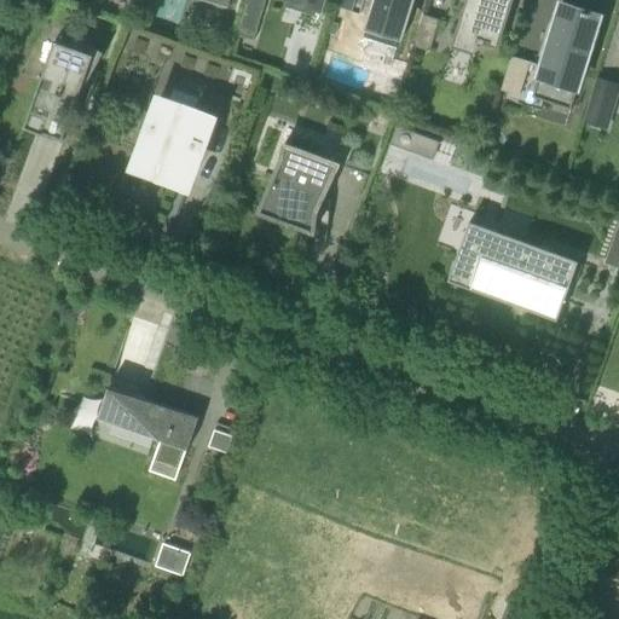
[(266,0),(247,0),(237,35),(254,41),(266,0)]
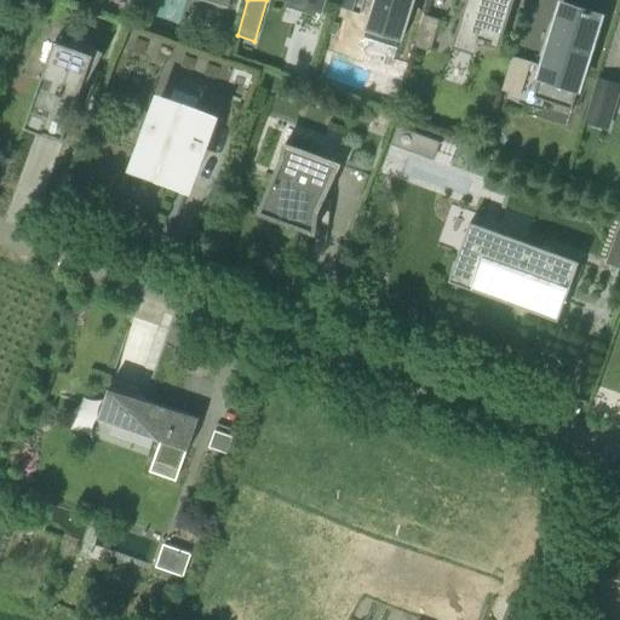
[(288,0),(287,5),(306,11),(308,6),(320,10),(322,0),(288,0)]
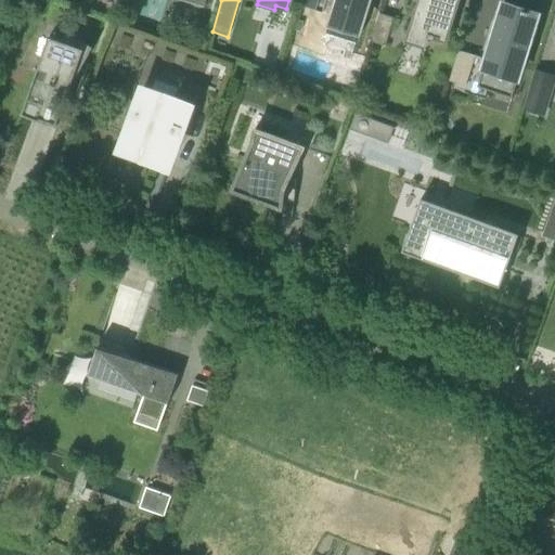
[(338,1),(335,10),(338,10),(332,31),(359,38),(370,0),(340,0),(340,1),(338,1)]
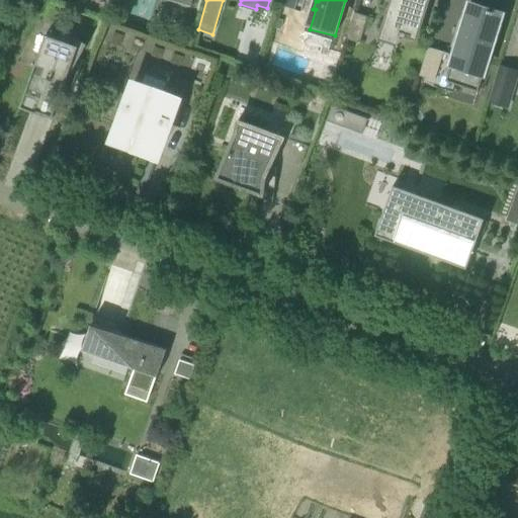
[(392,0),(383,29),(416,39),(428,0),(392,0)]
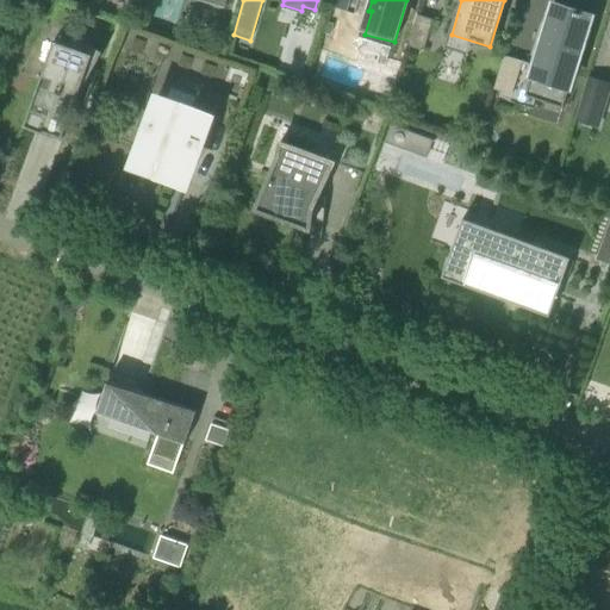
[(553,6),(531,76),(536,78),(531,95),(564,105),(592,16),(565,7),(565,10),(553,6)]
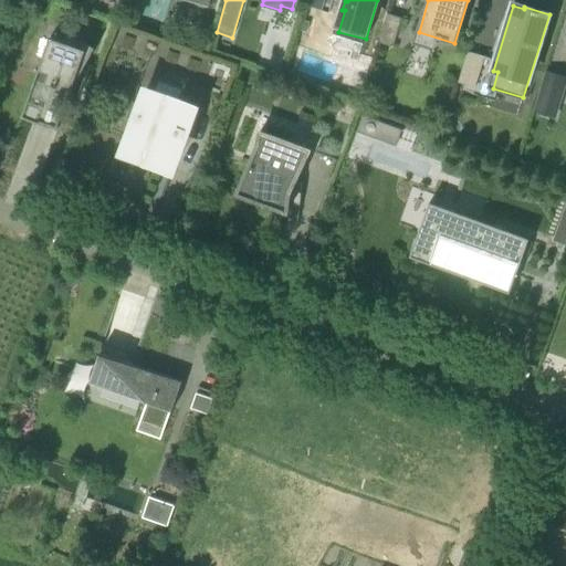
[(404,18),(388,13),(379,41),(395,46),(404,18)]
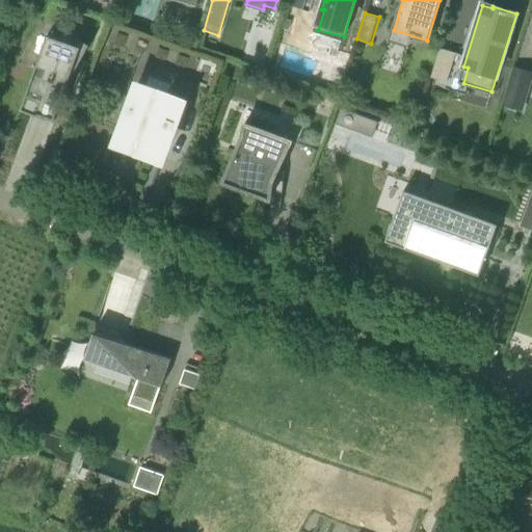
[(55,121),(62,102),(68,85),(89,46),(64,32),(60,38),(49,34),(22,109),(55,121)]
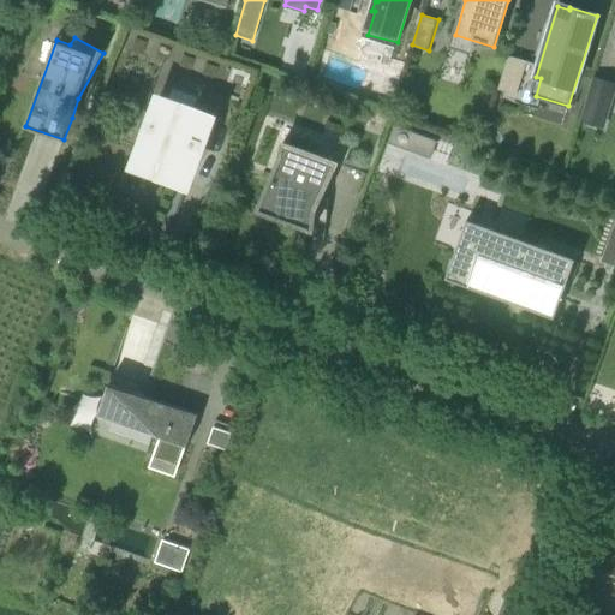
[(532,65),(508,57),(497,91),(521,99),(532,65)]
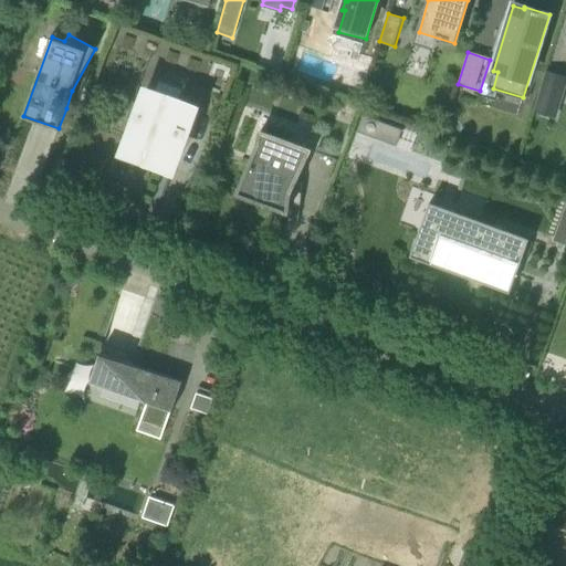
[(535,112),(555,118),(565,84),(565,76),(547,71),(535,112)]
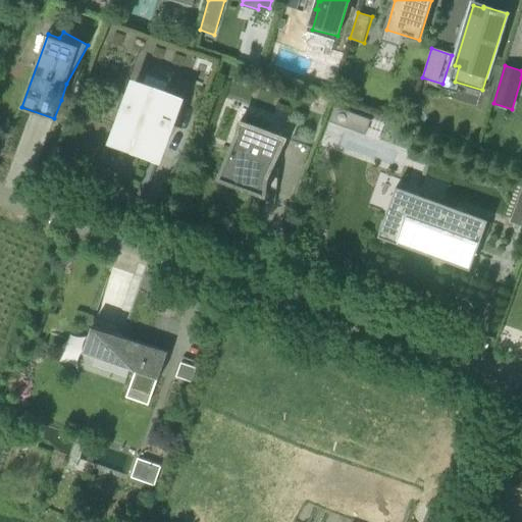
[(166,140),(180,99),(135,82),(114,141),(160,157),(166,140)]
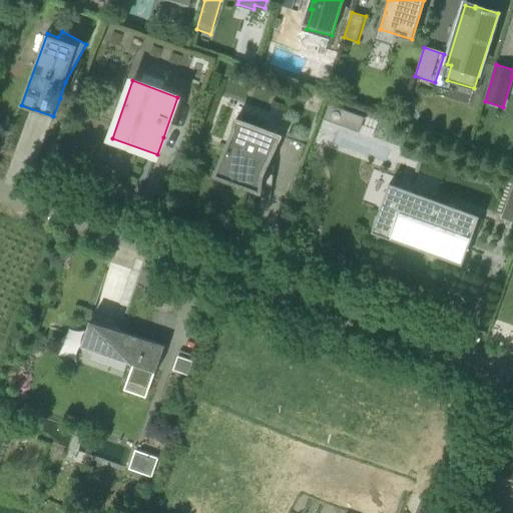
[(241,120),(236,118),(233,133),(216,175),(261,191),(263,174),(281,135),(262,128),(264,120),(244,113),(241,120)]
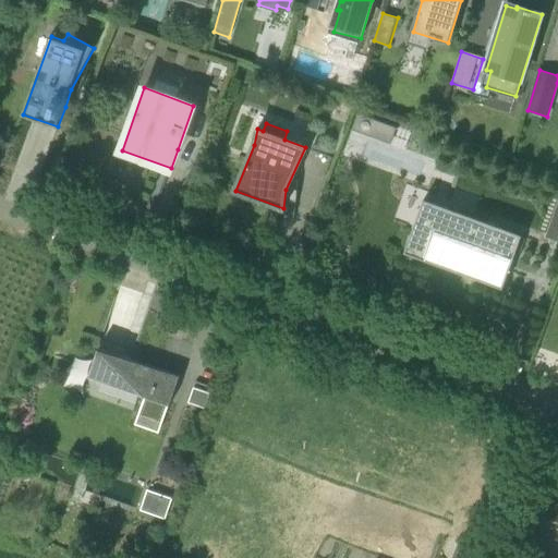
[(424,199),(404,253),(426,261),(435,235),(486,253),(476,279),(504,289),(522,235),(424,199)]
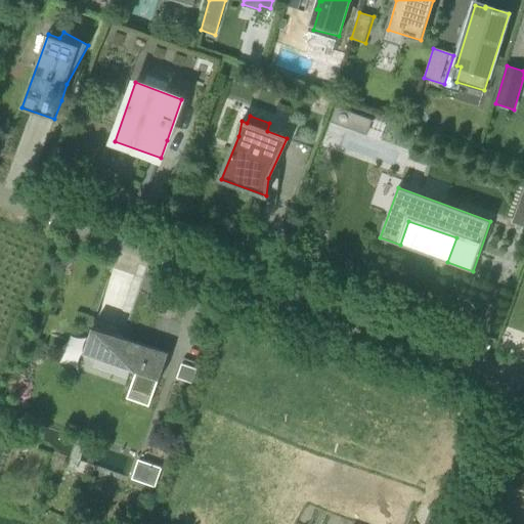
[(523,190),(513,223),(523,226),(523,190)]
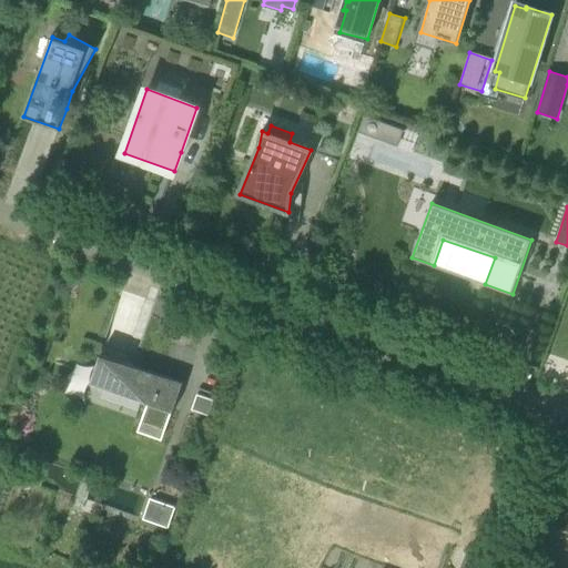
[(173,413),(183,383),(134,366),(133,365),(101,354),(90,384),(148,404),(138,433),(162,440),(172,413),(173,413)]
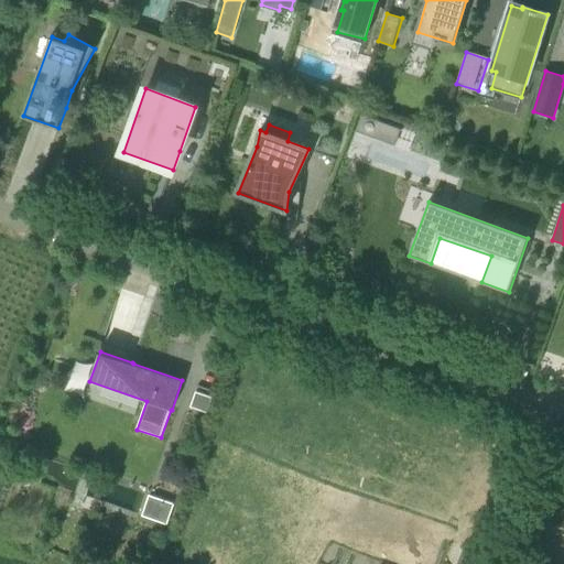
[(206,412),(210,398),(196,392),(191,408),(206,412)]
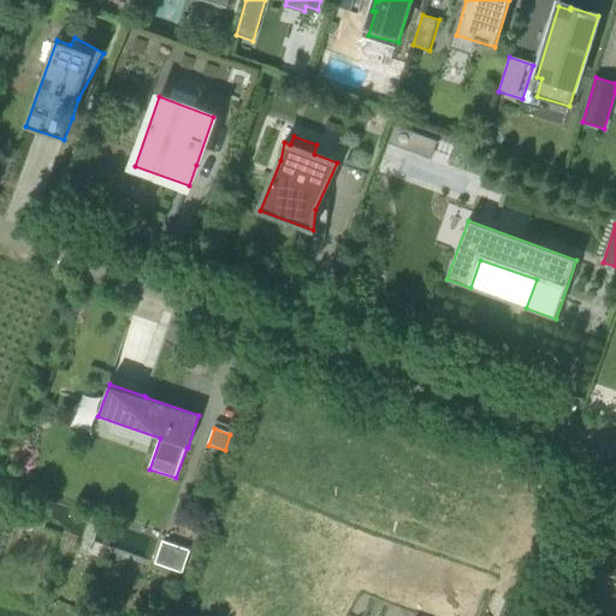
[(191,550),(178,546),(171,569),(183,573),(191,550)]
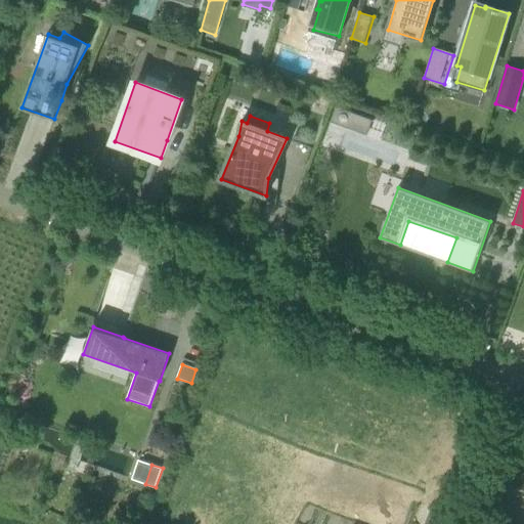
[(523,470),(520,469),(510,501),(523,506),(523,470)]
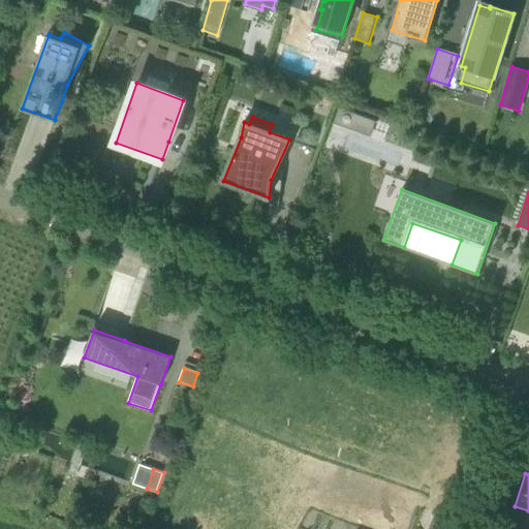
[(458,528),(460,526),(435,517),(430,528),(458,528)]
